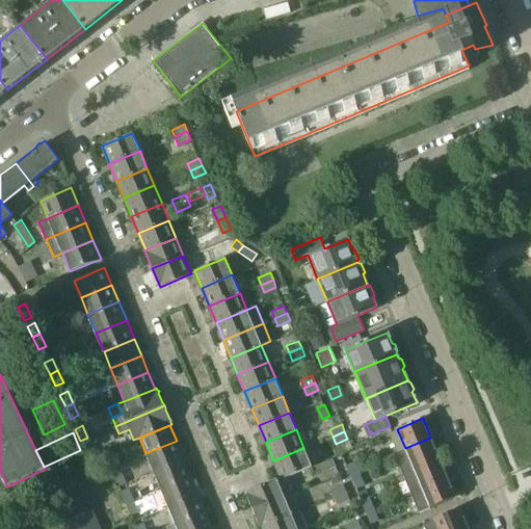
[(87,438),(80,441),(85,452),(93,449),(87,438)]
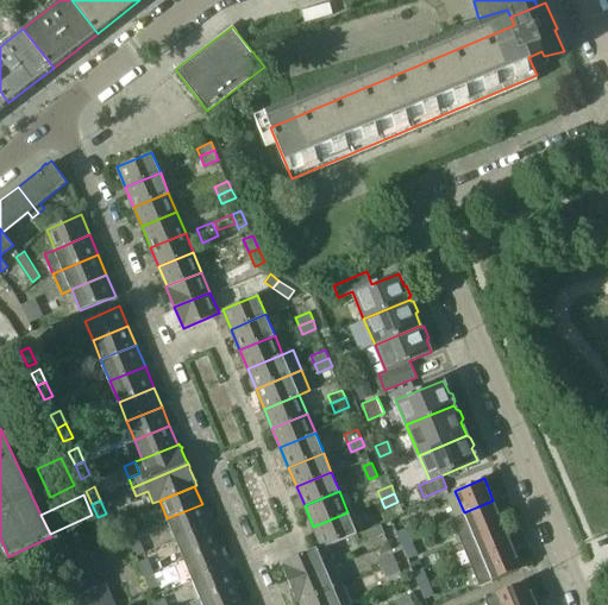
[(493,500),(464,512),(451,518),(461,541),(503,523),(493,500)]
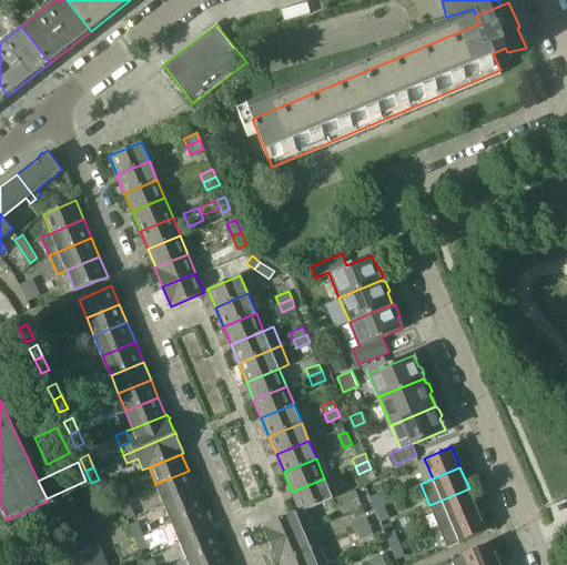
[(189,471),(155,484),(163,502),(195,488),(189,471)]
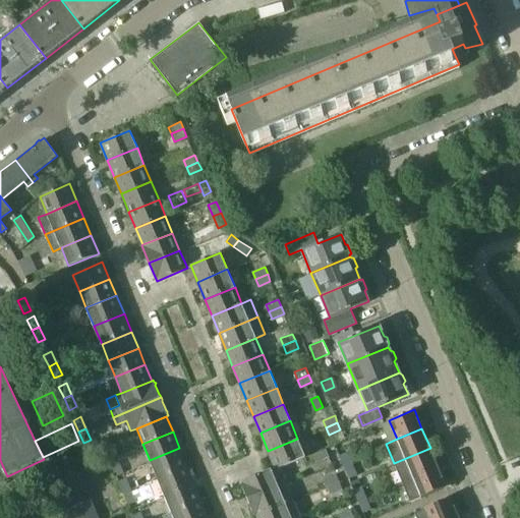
[(297,439),(268,451),(274,467),(275,467),(279,466),(280,467),(305,456),(297,439)]
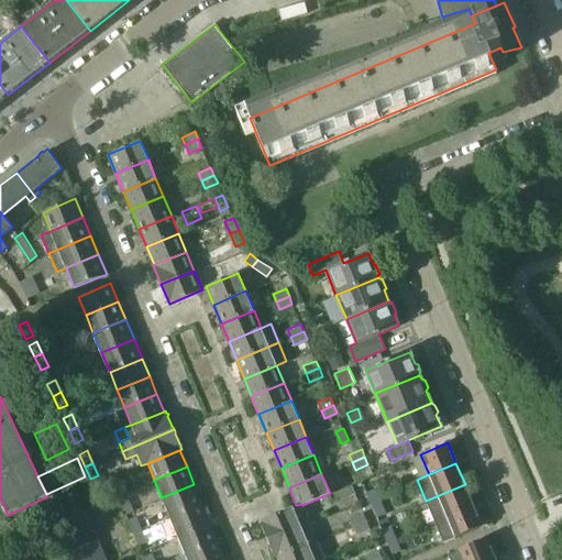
[(112,482),(118,495),(125,492),(121,479),(112,482)]
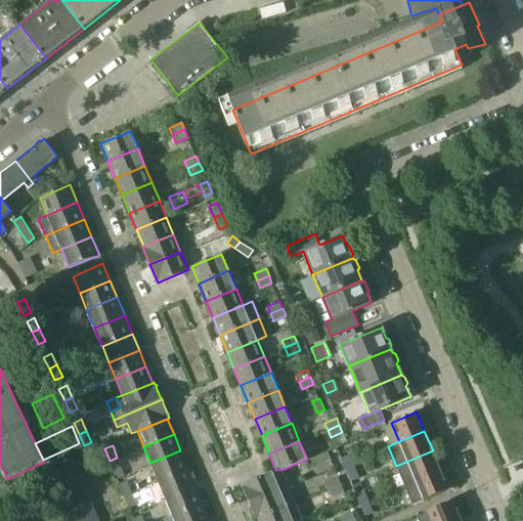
[(180,450),(150,463),(158,480),(188,468),(180,450)]
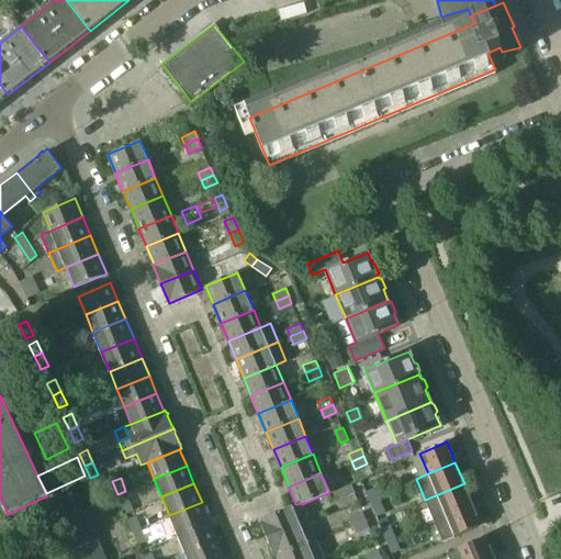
[(341,498),(355,492),(351,483),(338,489),(341,498)]
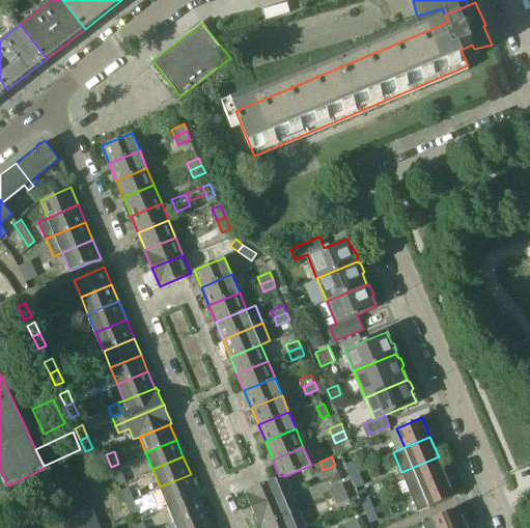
[(439,456),(401,472),(410,491),(446,476),(439,456)]
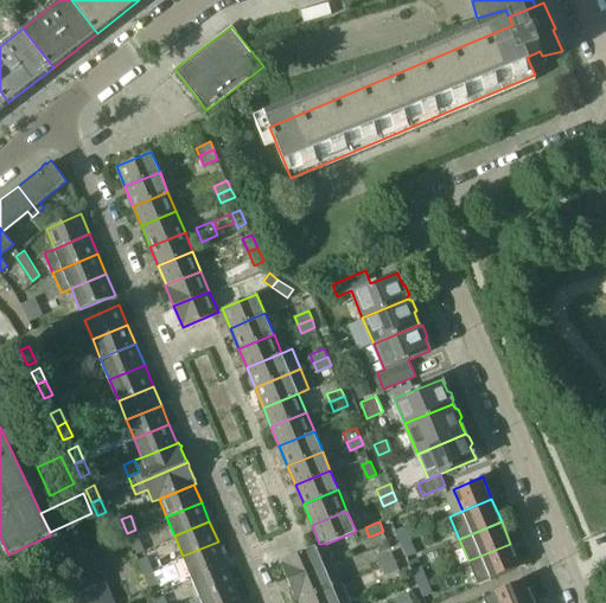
[(404,525),(395,528),(399,537),(408,533),(404,525)]
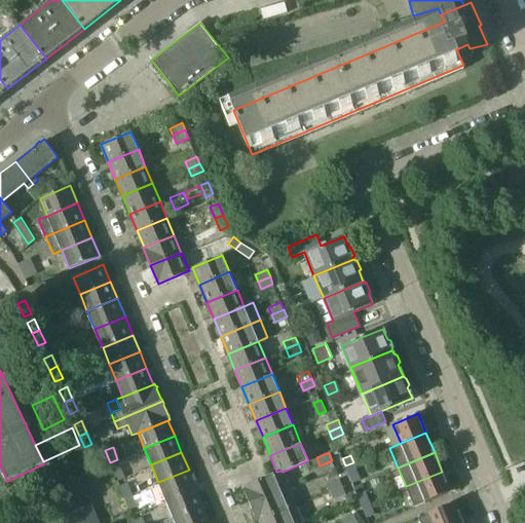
[(122,471),(117,459),(110,462),(117,479),(124,476),(122,471)]
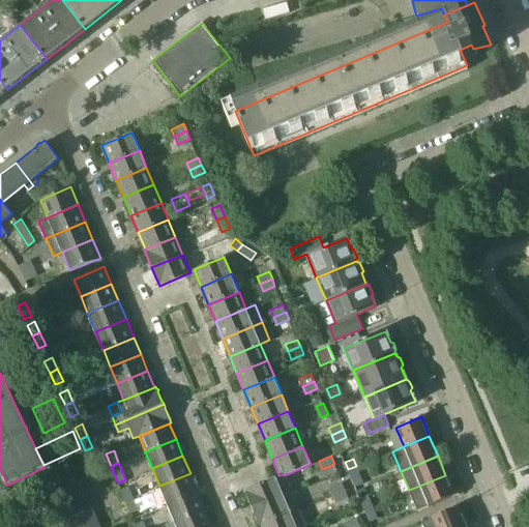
[(356,466),(348,469),(355,486),(362,481),(356,466)]
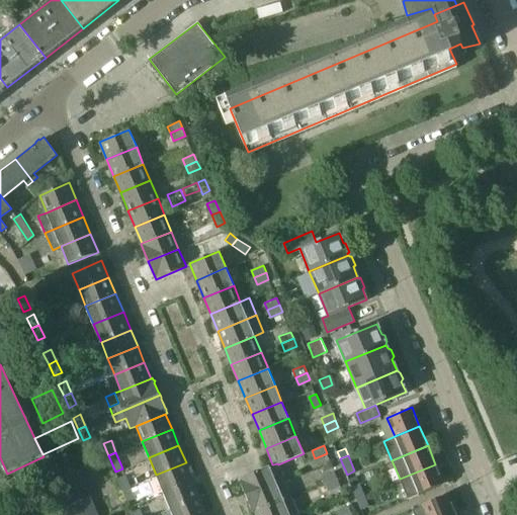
[(186,462),(156,475),(163,492),(192,480),(186,462)]
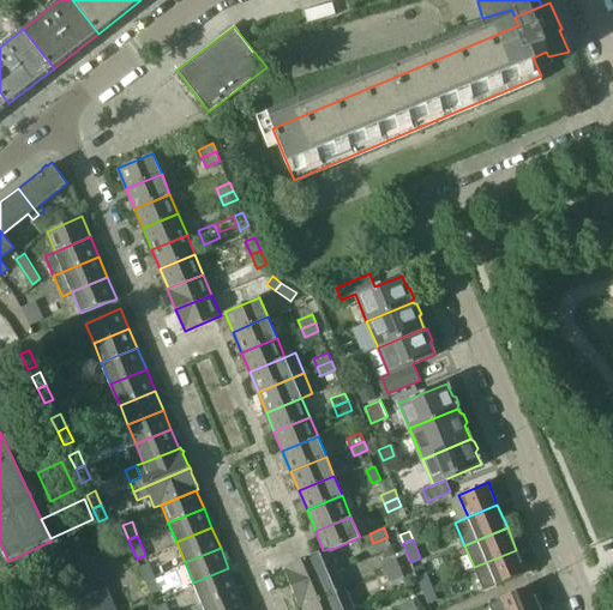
[(283,567),(292,587),(337,568),(330,550),(329,549),(324,550),(323,550),(283,567)]
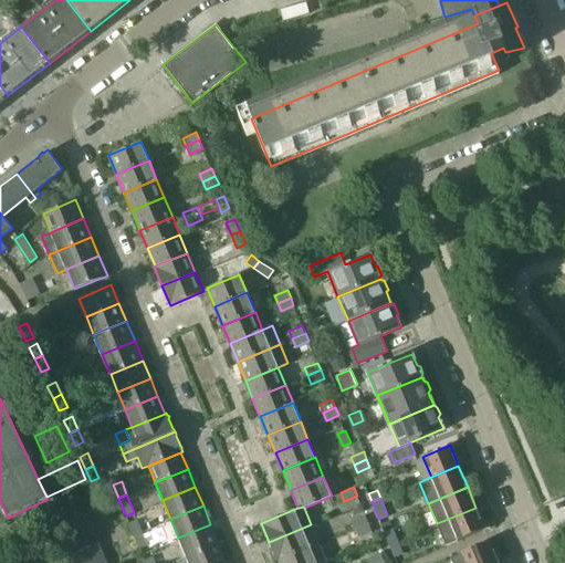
[(475,508),(437,523),(446,544),(484,528),(475,508)]
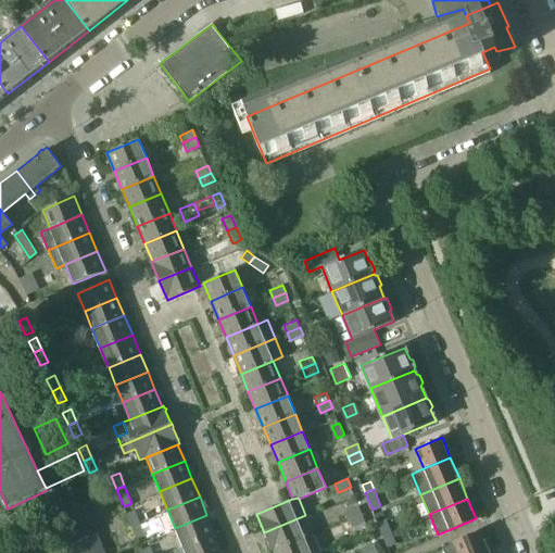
[(19,539),(55,524),(47,504),(10,519),(19,539)]
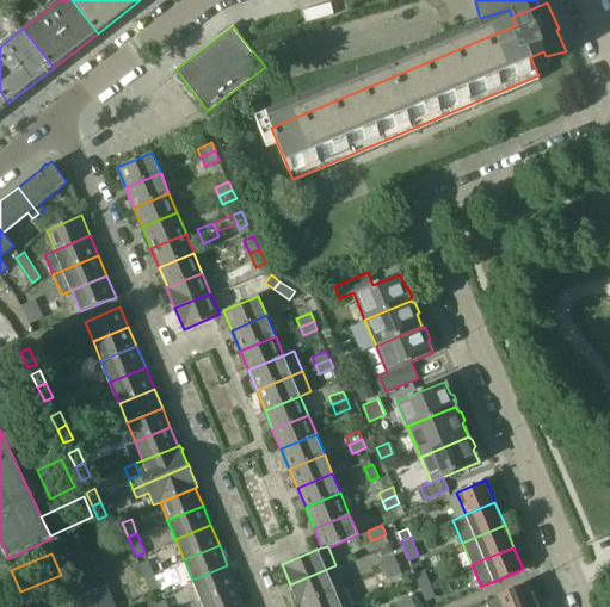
[(398,564),(394,555),(370,565),(374,574),(383,570),(398,564)]
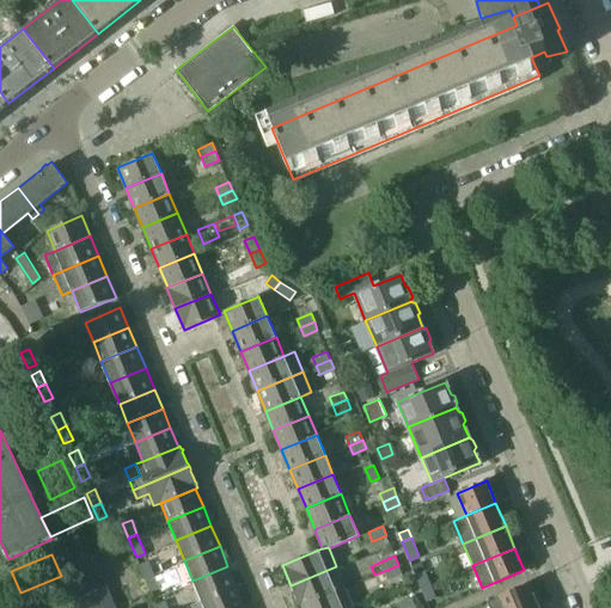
[(139,564),(145,576),(154,573),(148,560),(139,564)]
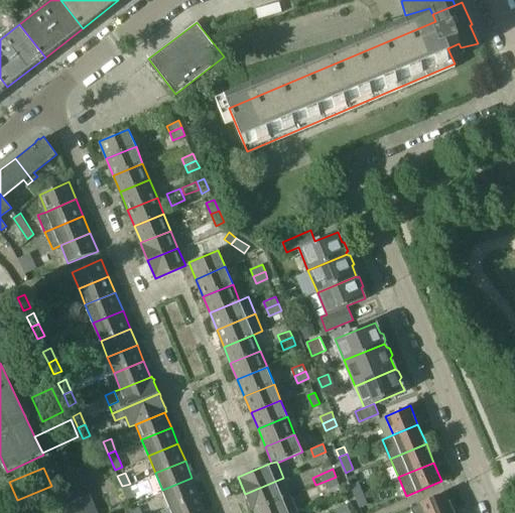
[(339,483),(336,477),(324,482),(325,483),(315,487),(315,486),(301,491),(304,498),(339,483)]
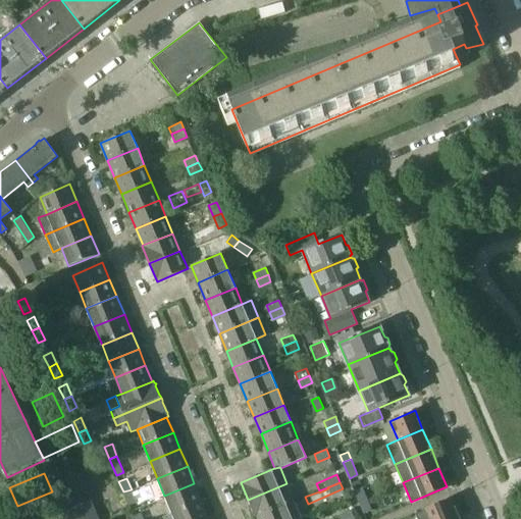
[(194,483),(164,496),(171,513),(201,500),(194,483)]
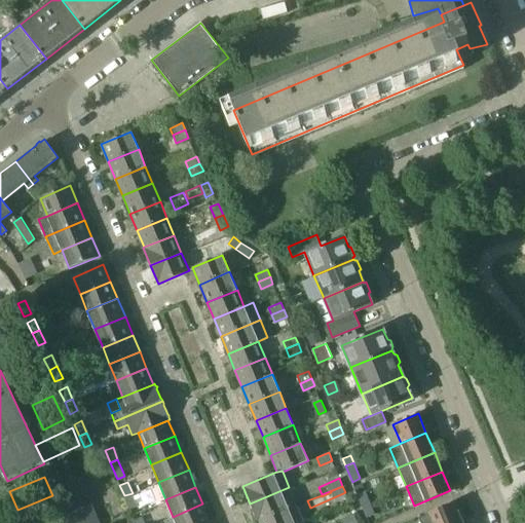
[(289,487),(250,503),(257,521),(258,521),(296,505),(289,487)]
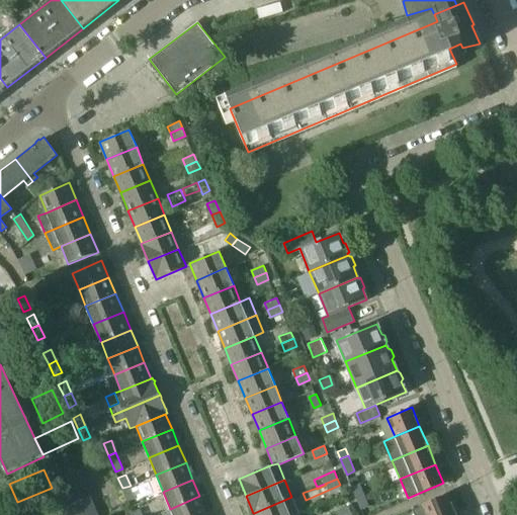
[(351,486),(356,497),(364,494),(359,483),(351,486)]
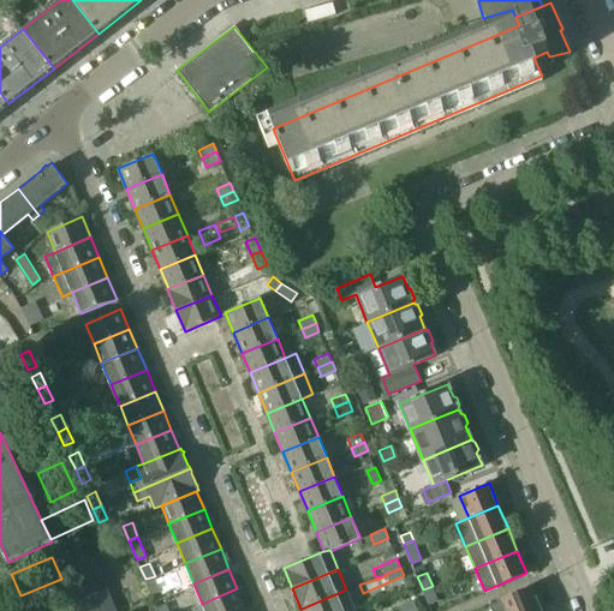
[(115,610),(100,574),(73,585),(83,610),(115,610)]
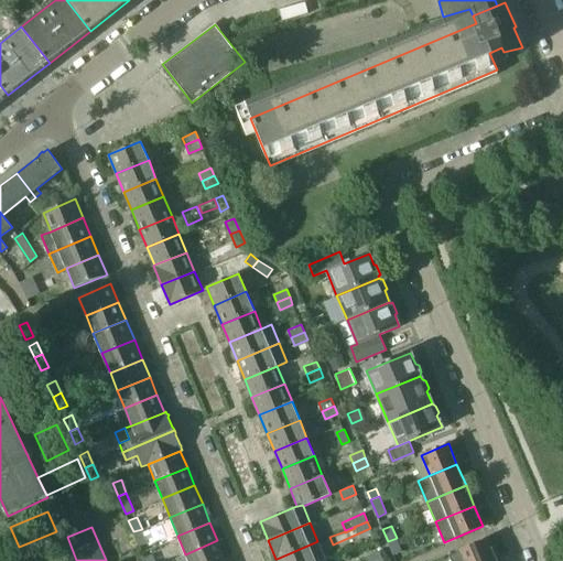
[(142,529),(133,531),(139,546),(148,542),(142,529)]
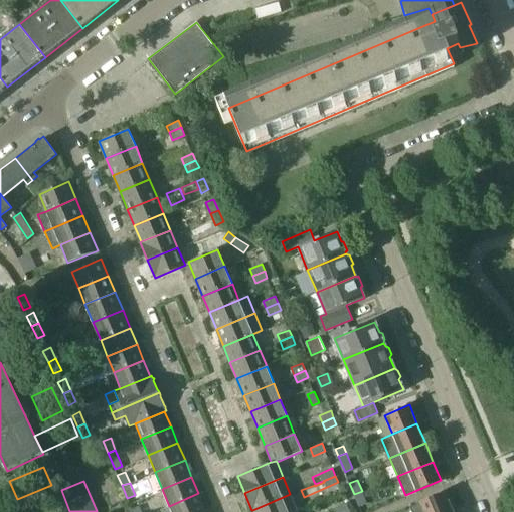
[(362,491),(354,494),(359,505),(366,502),(362,491)]
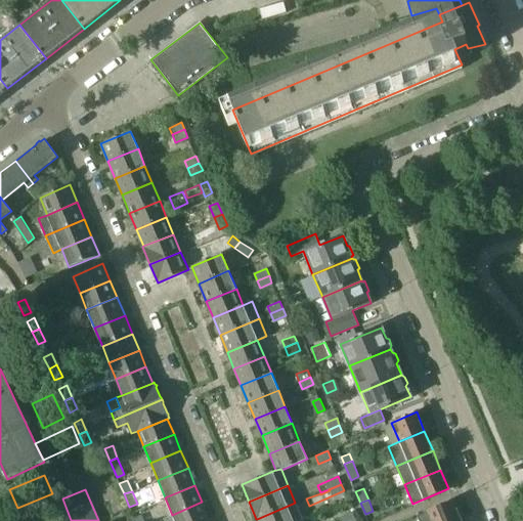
[(453,500),(417,515),(419,520),(460,520),(462,520),(453,500)]
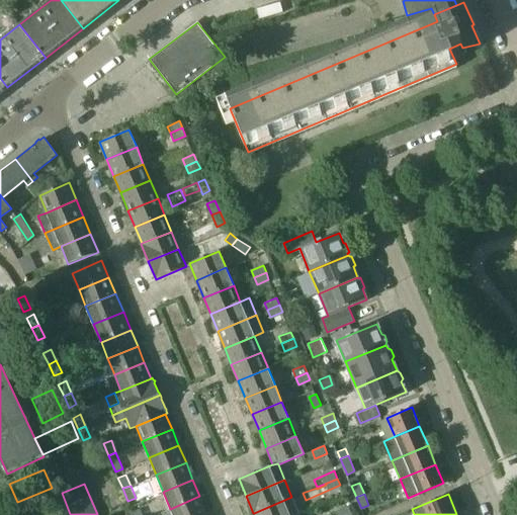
[(199,496),(170,509),(162,512),(162,514),(202,514),(207,513),(199,496)]
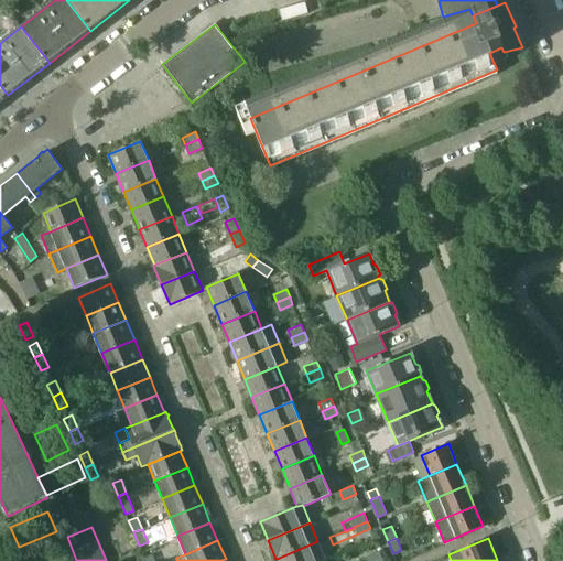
[(317,541),(277,559),(277,560),(322,560),(325,560),(317,541)]
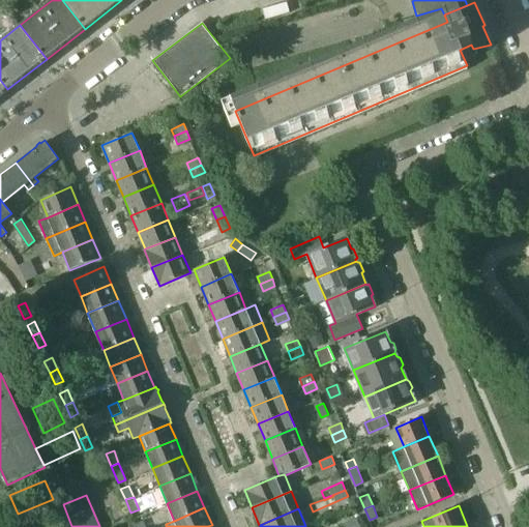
[(11,526),(6,515),(0,517),(0,521),(2,526),(11,526)]
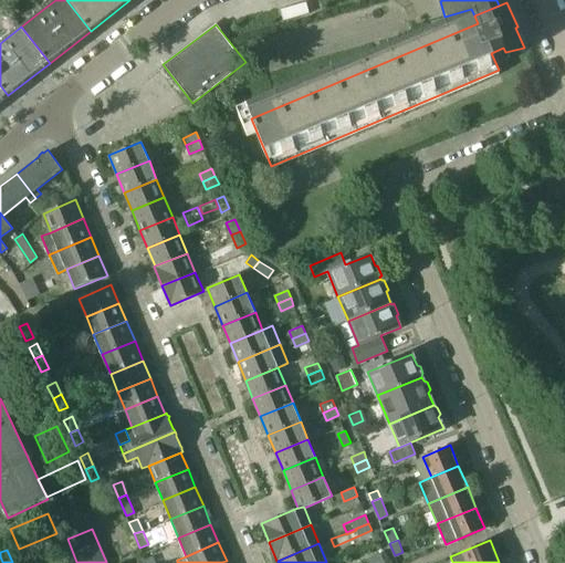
[(367,558),(369,562),(376,562),(384,560),(380,552),(367,558)]
